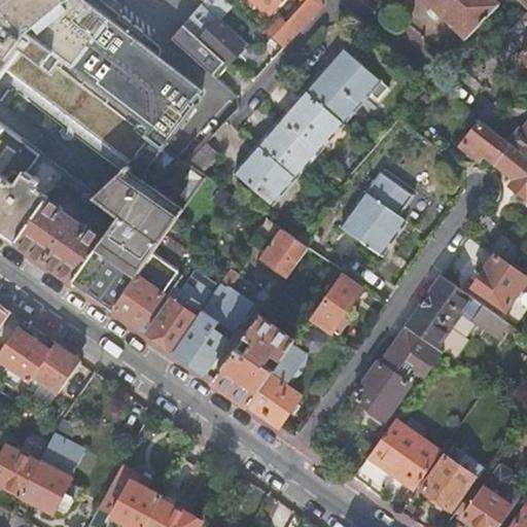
[(84,0),(0,0),(0,24),(67,75),(111,21),(84,0)]
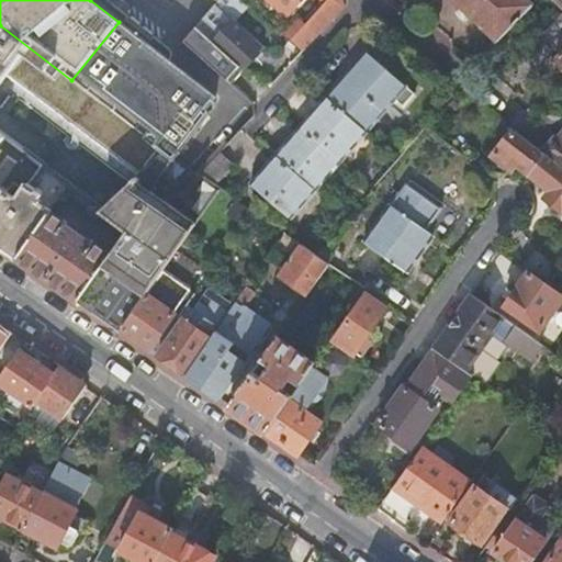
[(244,0),(220,0),(240,20),(253,8),(244,0)]
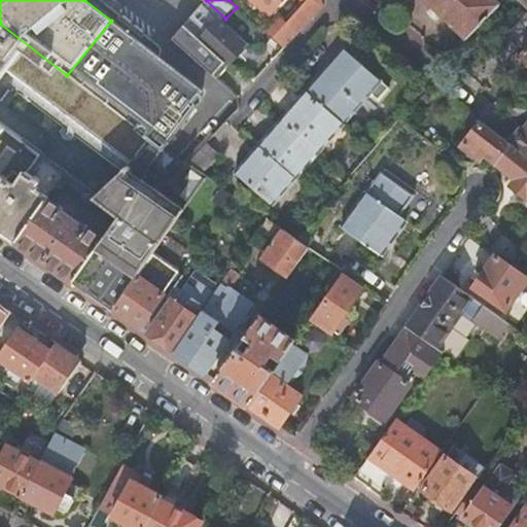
[(268,33),(285,48),(324,6),(321,0),(250,0),(270,15),(282,0),(303,0),(306,3),(285,25),(279,20),(268,33)]
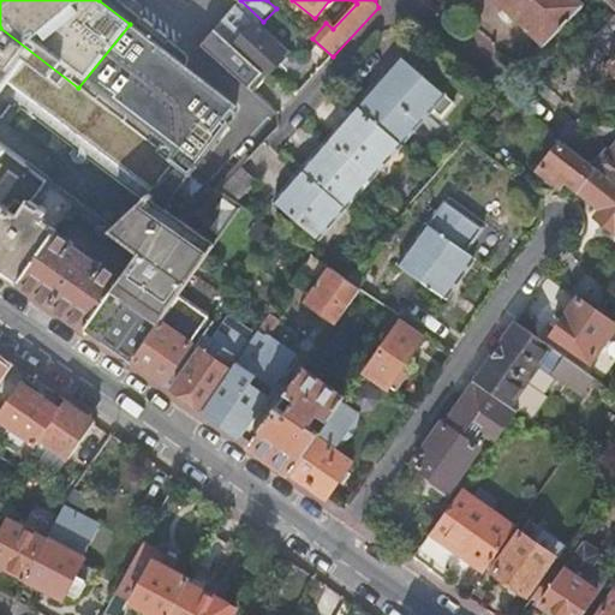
[(499,0),(545,46),(583,6),(577,0),(499,0)]
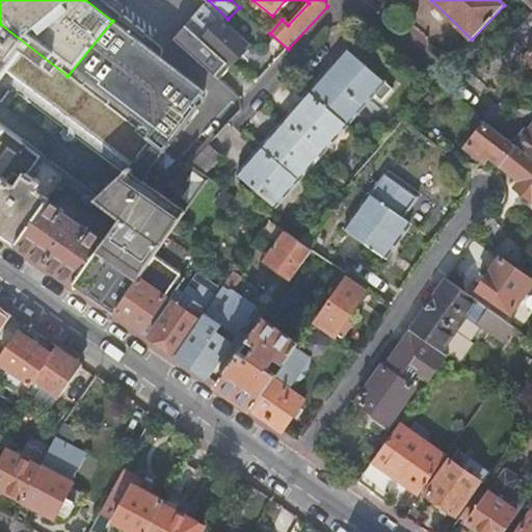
[(531,0),(523,0),(531,8),(531,0)]
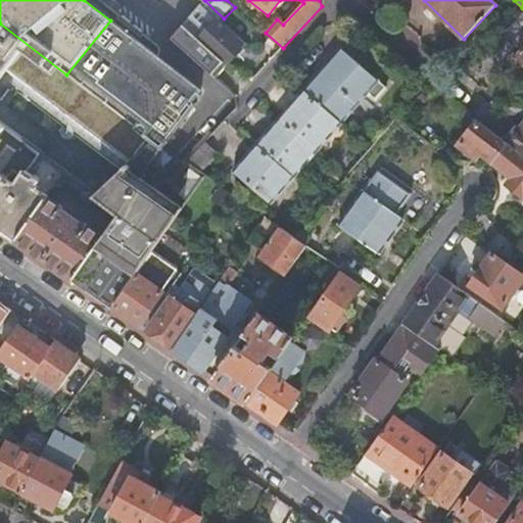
[(522,13),(504,34),(520,50),(522,47),(522,13)]
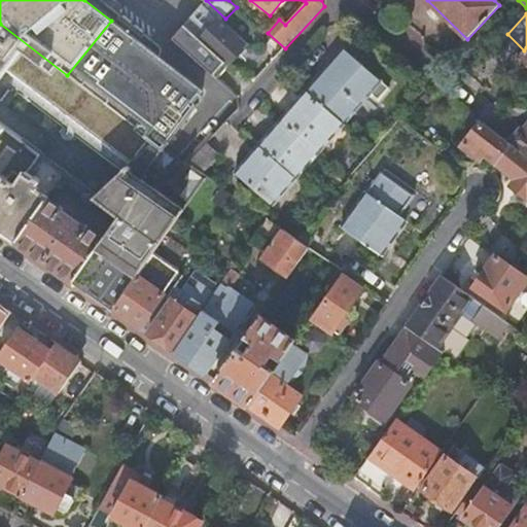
[(174,39),(218,79),(248,46),(220,20),(201,41),(184,27),(174,39)]
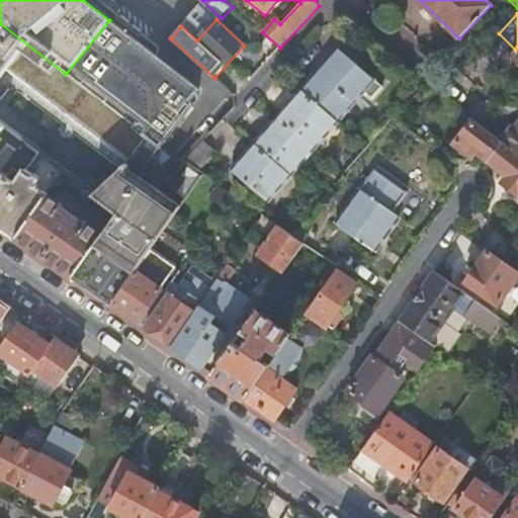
[(109,20),(66,74),(93,94),(151,139),(161,147),(202,92),(109,20)]
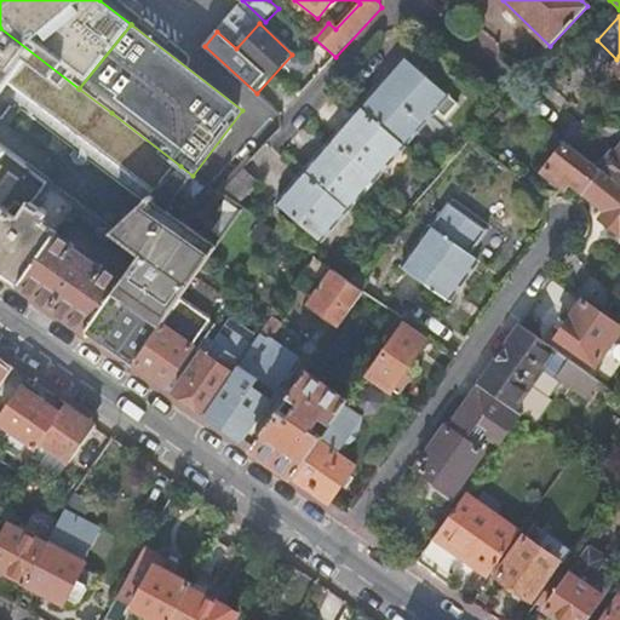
[(79,89),(0,28),(0,93),(7,84),(89,144),(112,113),(79,89)]
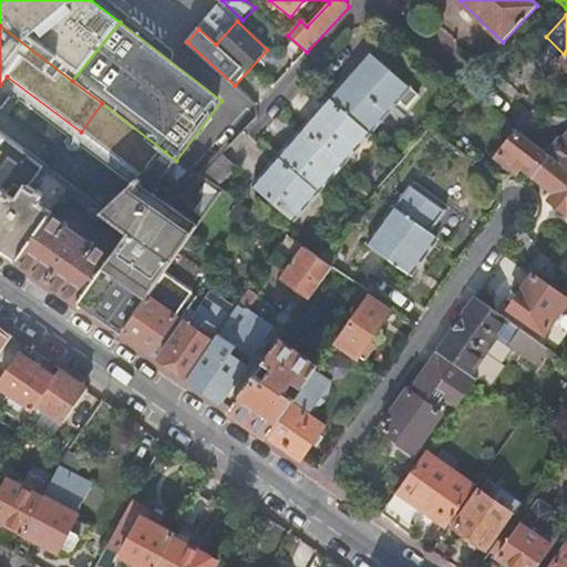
[(416,95),(371,54),(254,186),(290,218),(397,101),(404,107),(416,95)]
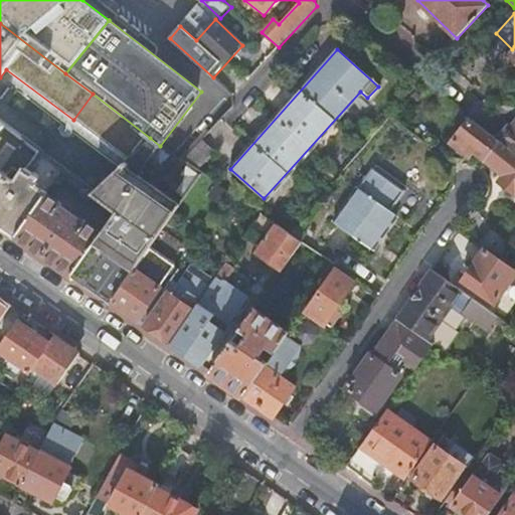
[(150,138),(93,94),(73,120),(125,165),(150,138)]
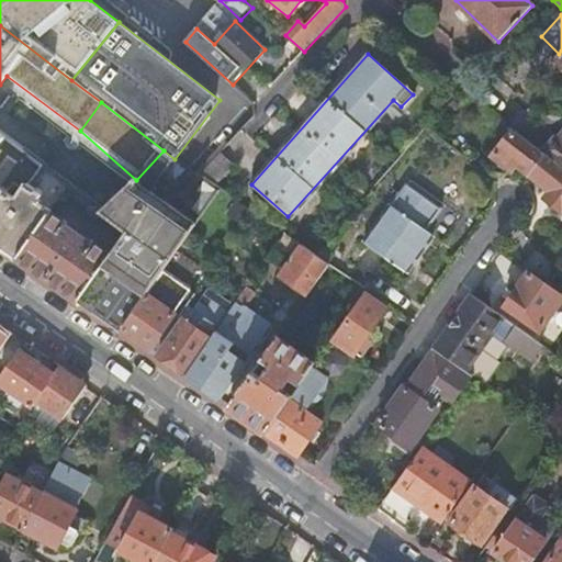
[(517,166),(530,176),(546,155),(516,132),(514,130),(514,131),(493,157),(507,168),(504,172),(506,173),(509,173),(512,172),(517,166)]
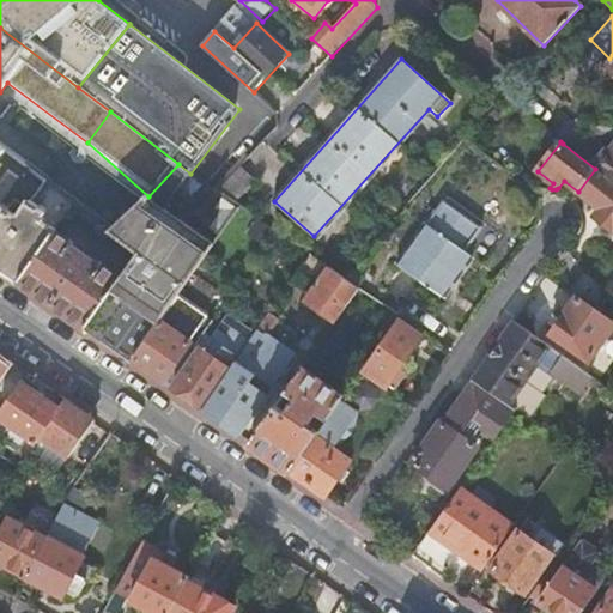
[(612,145),(595,169),(612,182),(612,145)]
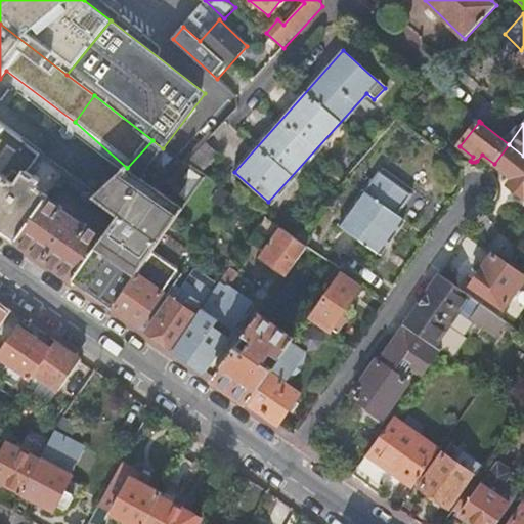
[(137,177),(163,148),(153,140),(127,168),(137,177)]
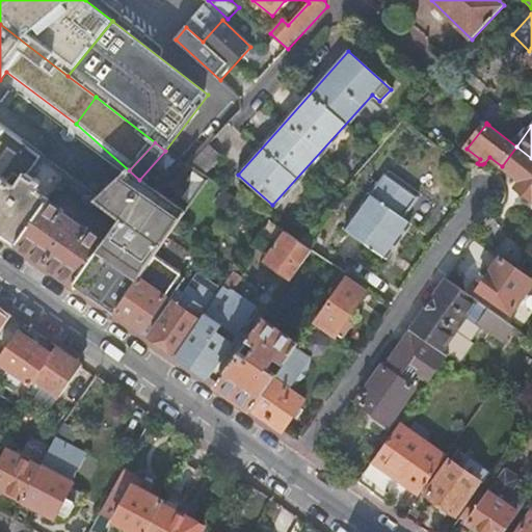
[(222,157),(209,145),(192,165),(206,176),(222,157)]
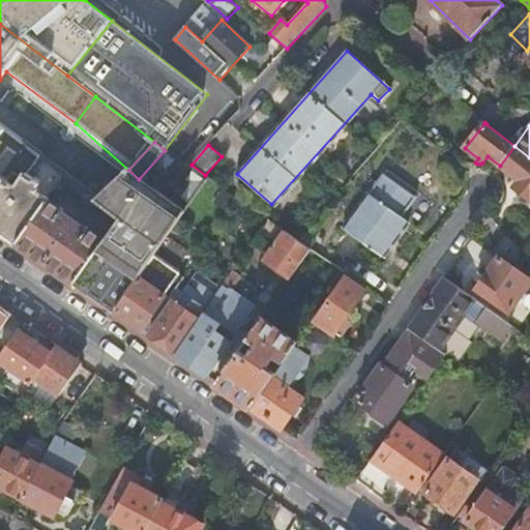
[(0,232),(7,237),(17,244),(50,201),(38,193),(39,190),(37,188),(39,184),(27,174),(40,157),(24,146),(0,179),(0,232)]
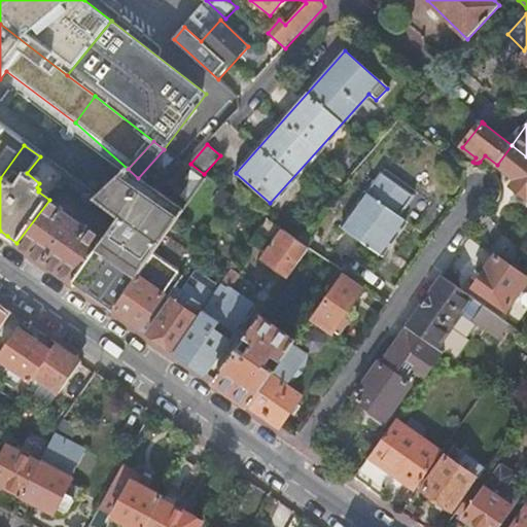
[(526,156),(512,145),(497,165),(516,180),(511,187),(526,199),(526,156)]
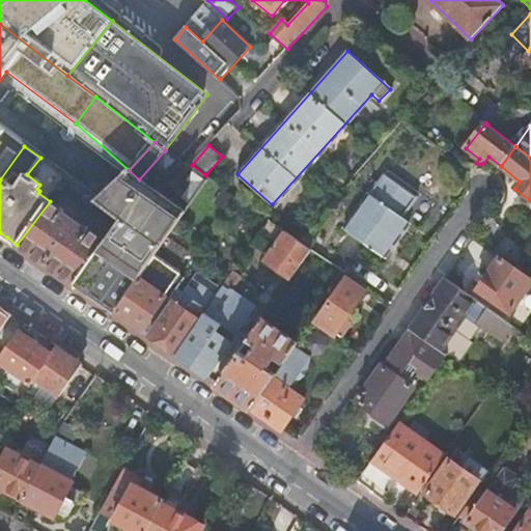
[(186,213),(139,179),(129,170),(96,200),(121,219),(106,240),(75,285),(87,295),(115,313),(156,256),(186,213)]
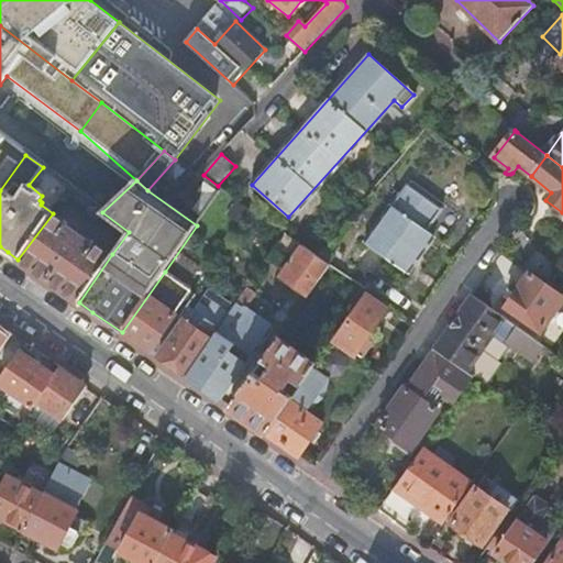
[(205,213),(219,191),(208,185),(194,207),(205,213)]
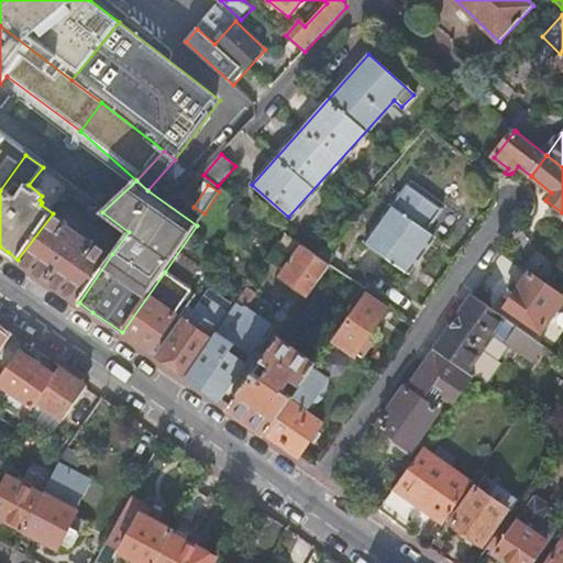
[(407,185),(392,206),(426,230),(441,209),(407,185)]
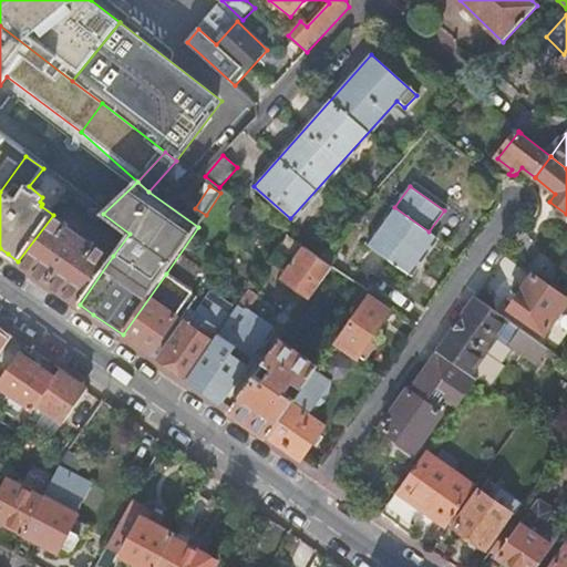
[(247,227),(257,214),(241,203),(232,216),(247,227)]
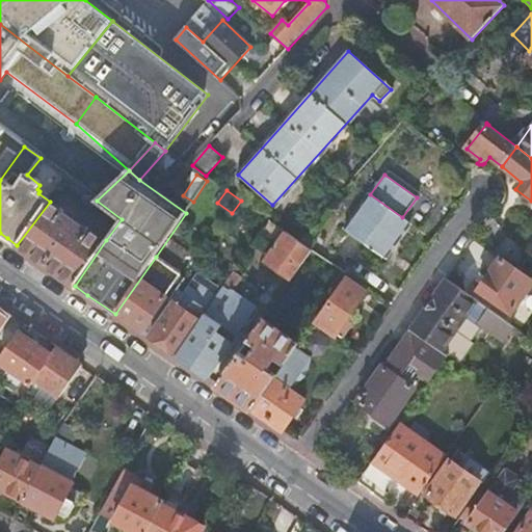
[(408,223),(409,223),(408,222),(402,217),(370,194),(346,229),(368,245),(366,248),(372,253),(374,249),(383,257),(408,223)]
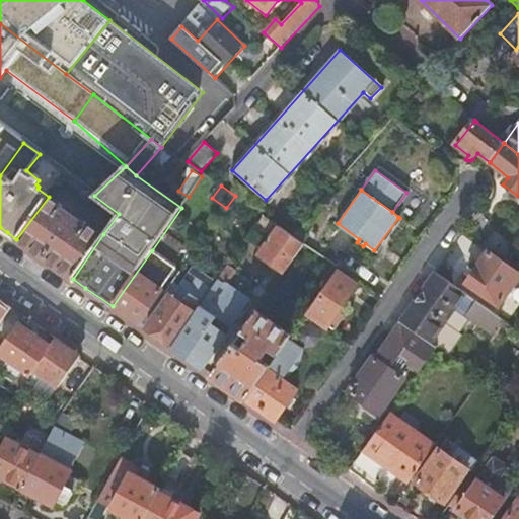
[(58,268),(73,279),(103,234),(49,197),(16,239),(58,268)]
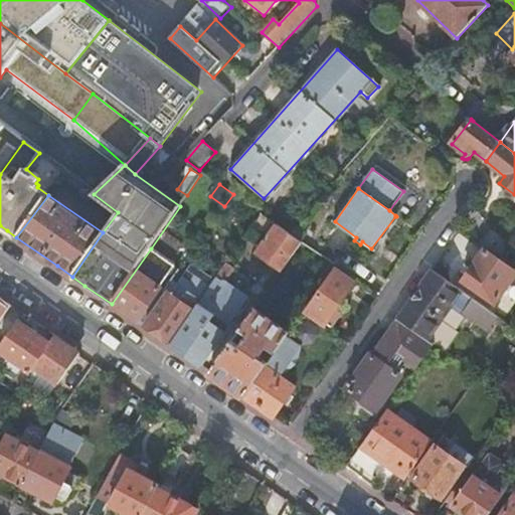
[(272,223),(261,216),(245,238),(256,246),(272,223)]
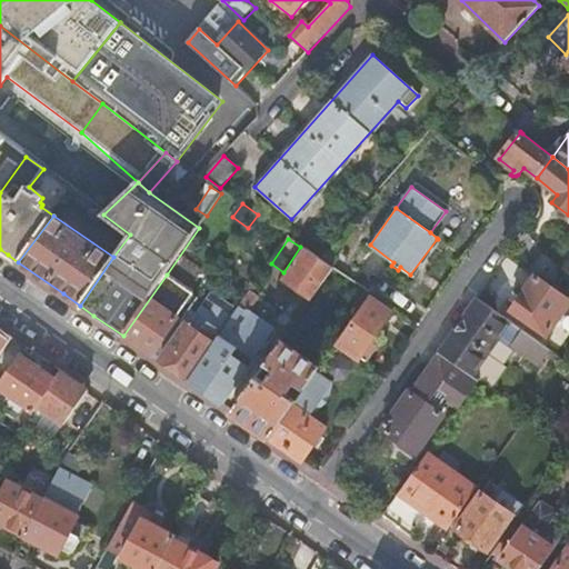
[(311,300),(333,268),(306,249),(283,280),(311,300)]
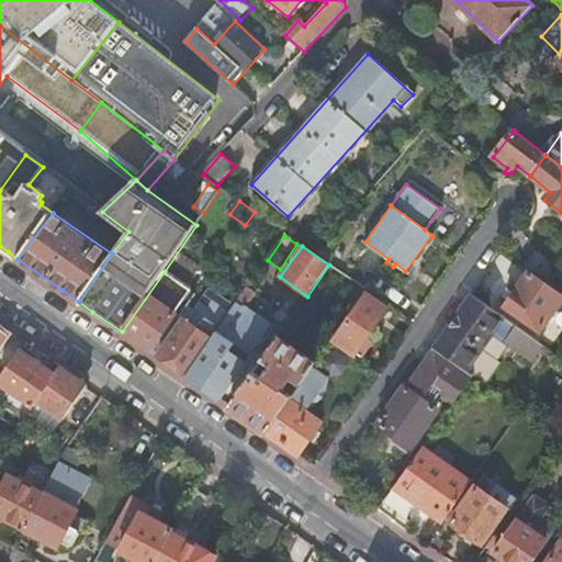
[(524,266),(553,288),(561,276),(560,269),(534,250),(525,262),(525,263),(524,266)]
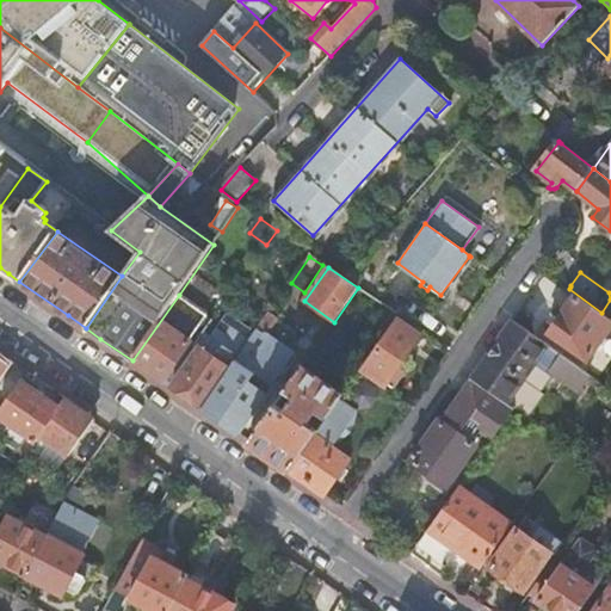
[(208,316),(179,295),(133,360),(143,369),(162,382),(191,341),(190,341),(208,316)]
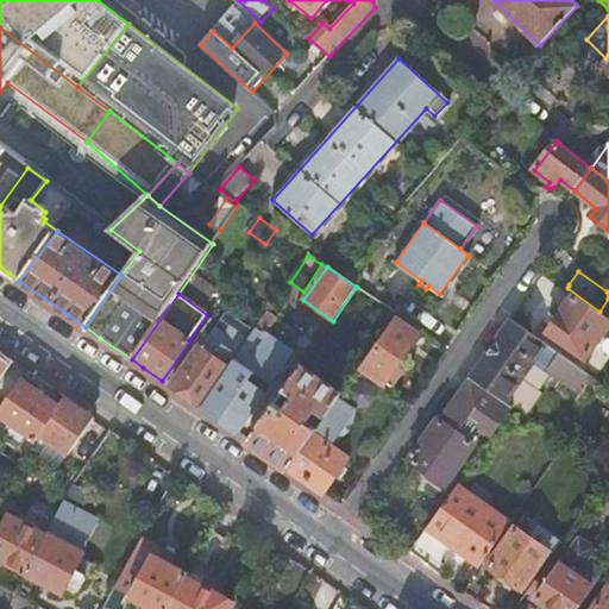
[(608,320),(572,295),(546,333),(583,359),(589,350),(588,349),(608,320)]
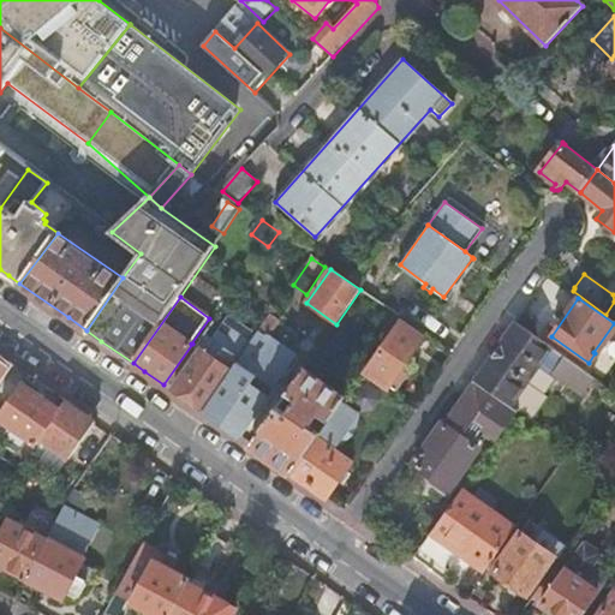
[(270,315),(255,338),(237,363),(272,388),(293,356),(268,339),(280,322),(270,315)]
